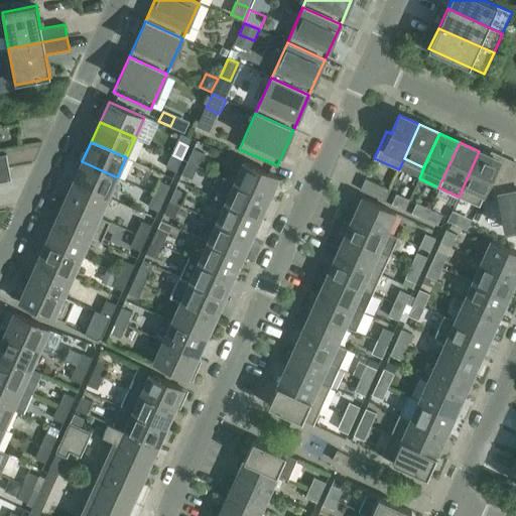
[(202,152),(194,148),(187,161),(197,165),(202,152)]
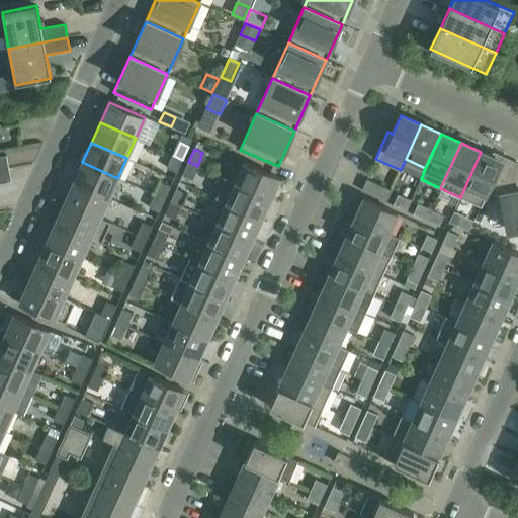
[(481,206),(489,188),(488,188),(503,157),(494,153),(492,156),(481,152),(460,197),(481,206)]
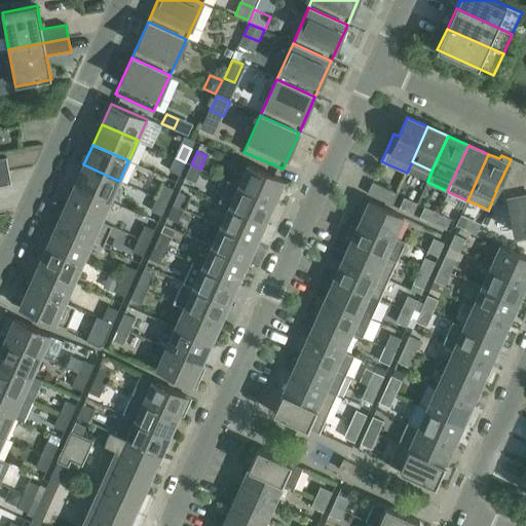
[(0,172),(8,171),(6,157),(0,158),(0,172)]
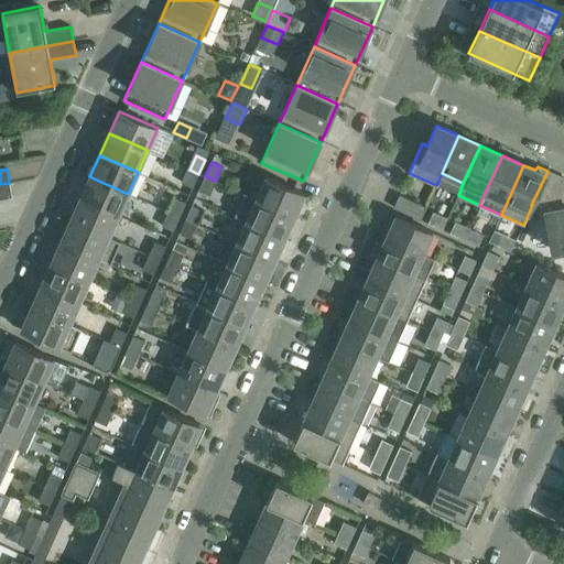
[(183,184),(193,188),(198,174),(190,170),(183,184)]
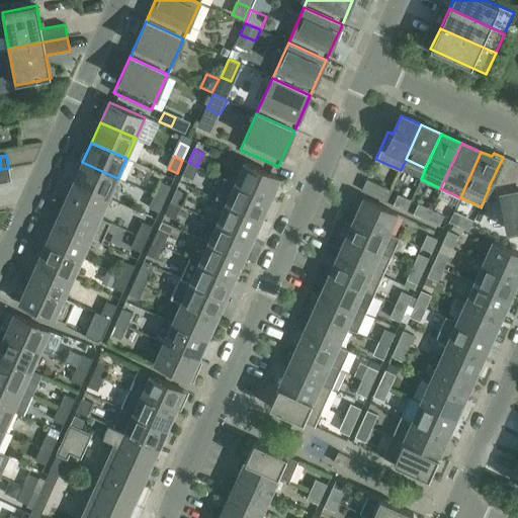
[(517,164),(503,157),(488,188),(489,188),(500,193),(507,230),(517,228),(517,164)]
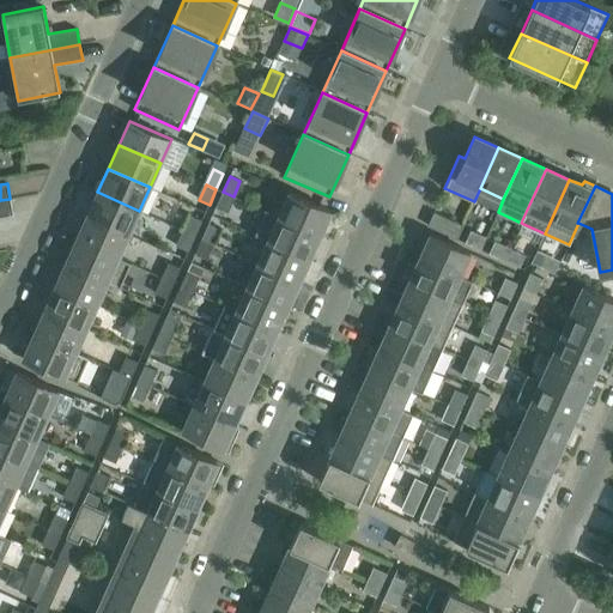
[(139,211),(97,192),(87,216),(128,234),(139,211)]
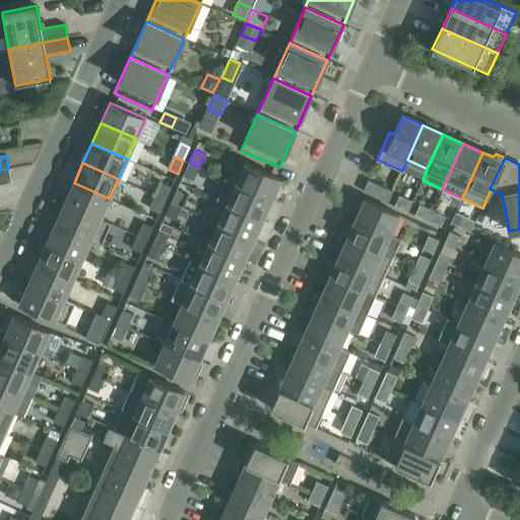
[(183,176),(192,180),(198,167),(189,163),(183,176)]
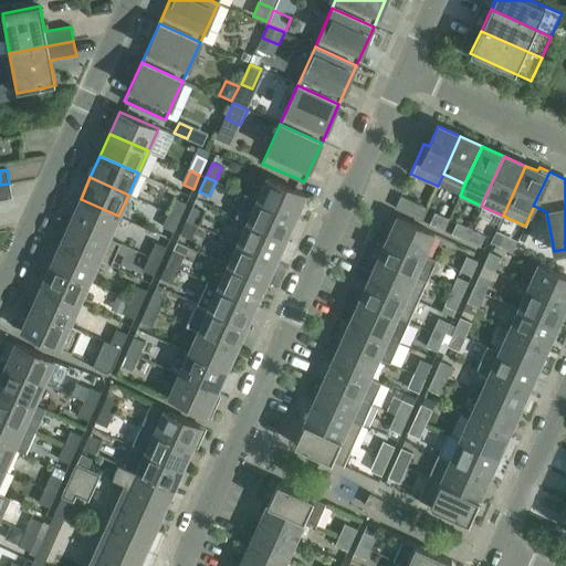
[(268,177),(258,199),(257,200),(295,217),(305,195),(268,177)]
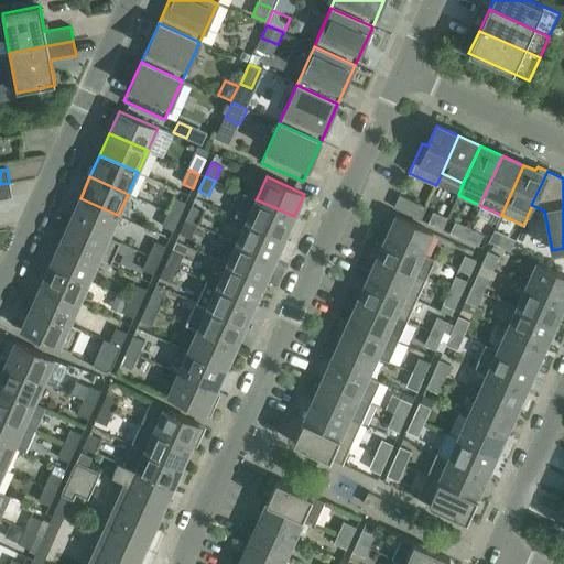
[(0,198),(12,197),(9,183),(0,184),(0,198)]
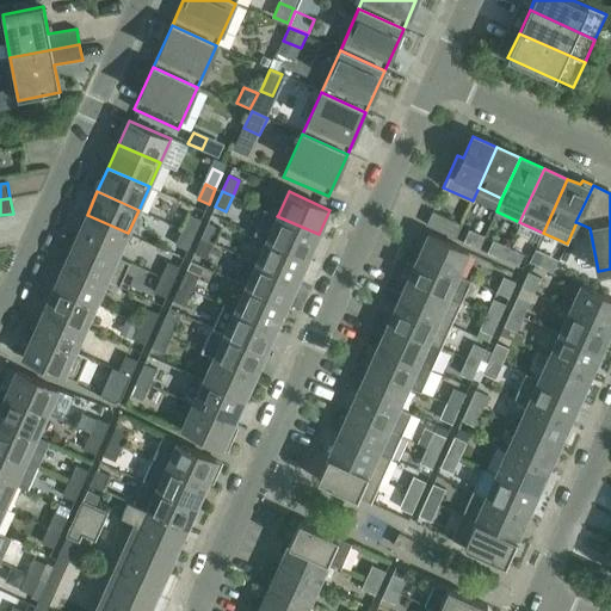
[(253,234),(266,240),(267,240),(308,258),(319,234),(277,216),(278,215),(265,209),(253,234)]
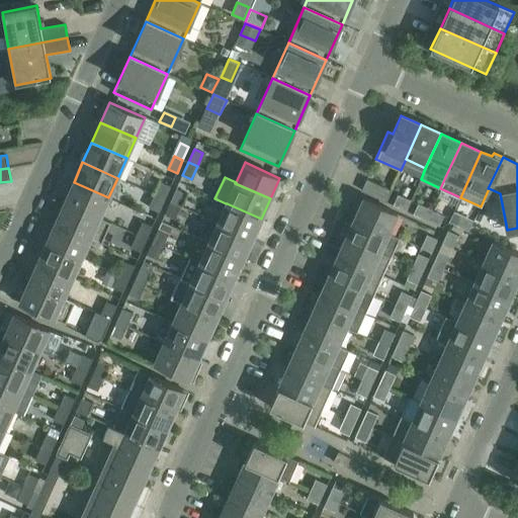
[(386,201),(392,190),(366,179),(361,190),(386,201)]
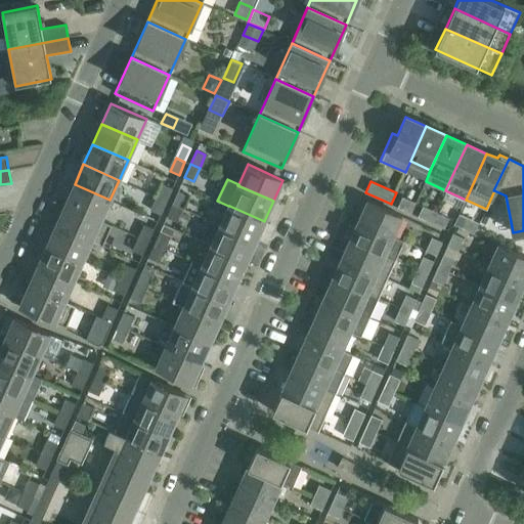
[(110,200),(75,184),(66,205),(100,220),(100,219),(110,200)]
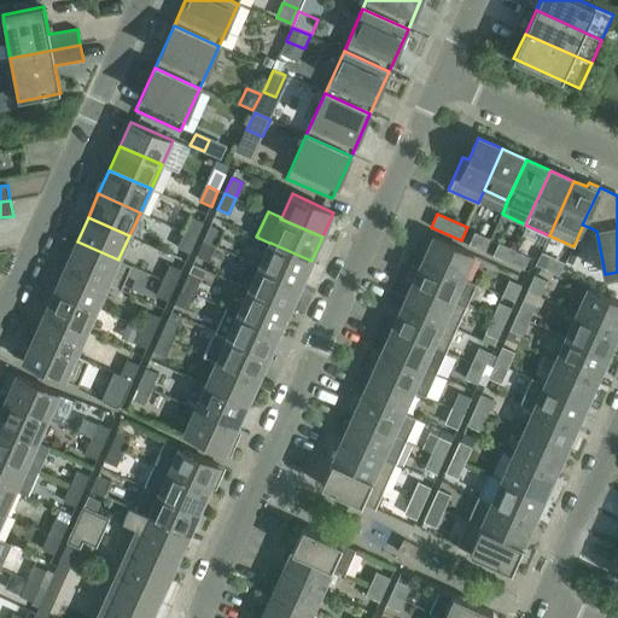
[(203,222),(193,219),(186,233),(197,238),(203,222)]
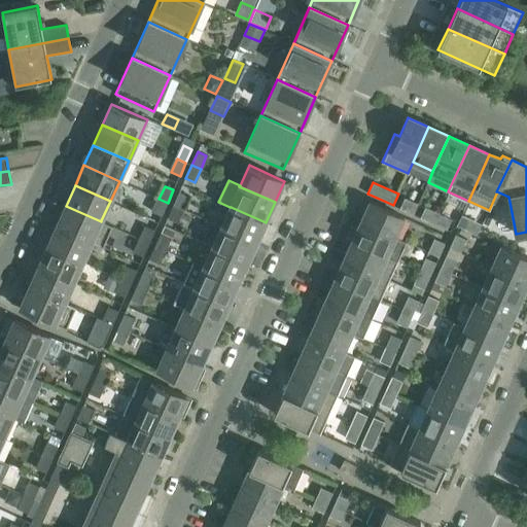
[(188,197),(179,192),(173,206),(182,210),(188,197)]
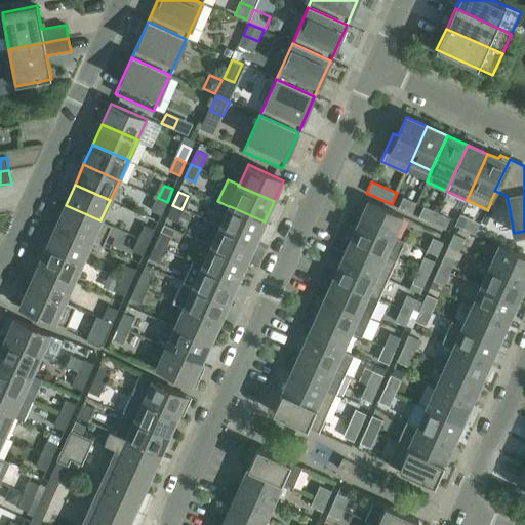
[(152,211),(161,215),(167,202),(158,198),(152,211)]
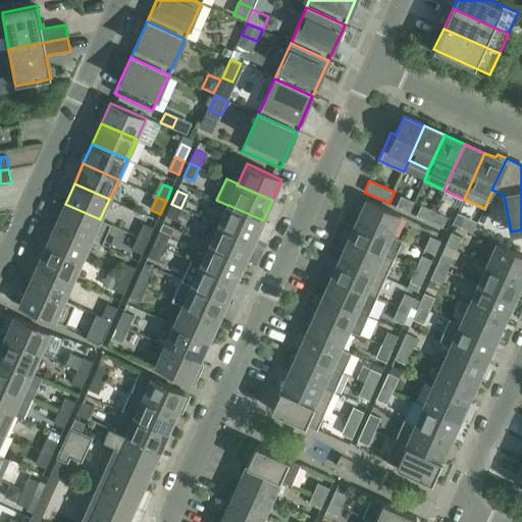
[(400,198),(396,207),(409,212),(413,204),(400,198)]
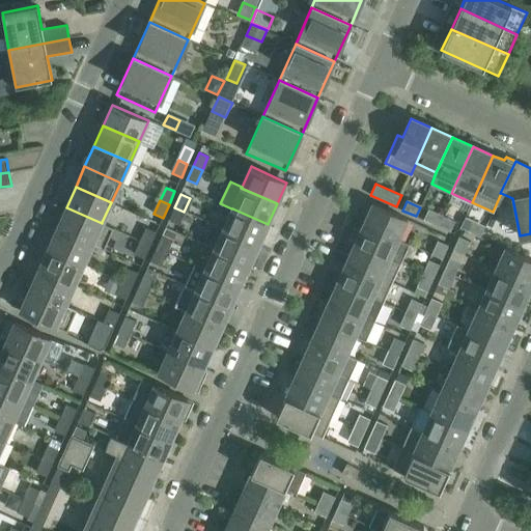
[(407,219),(372,203),(363,223),(397,239),(407,219)]
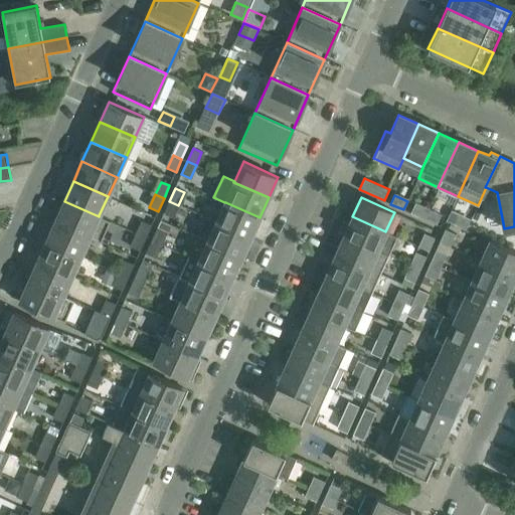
[(110,220),(99,215),(99,216),(64,201),(55,220),(90,236),(90,237),(101,241),(110,220)]
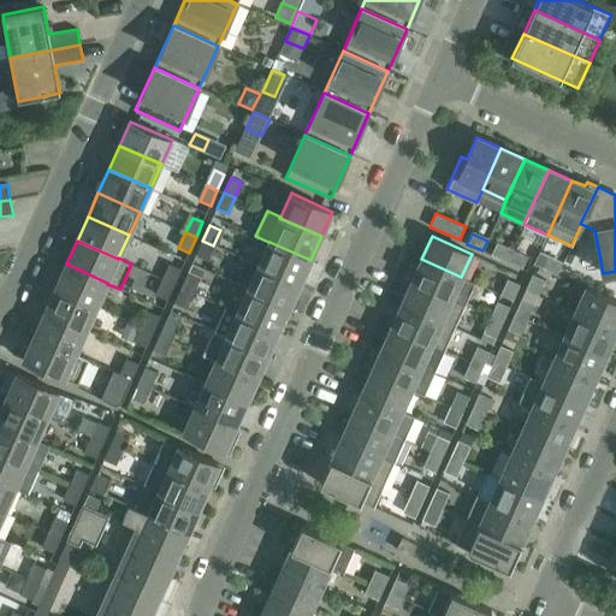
[(195,256),(206,260),(213,246),(202,241),(195,256)]
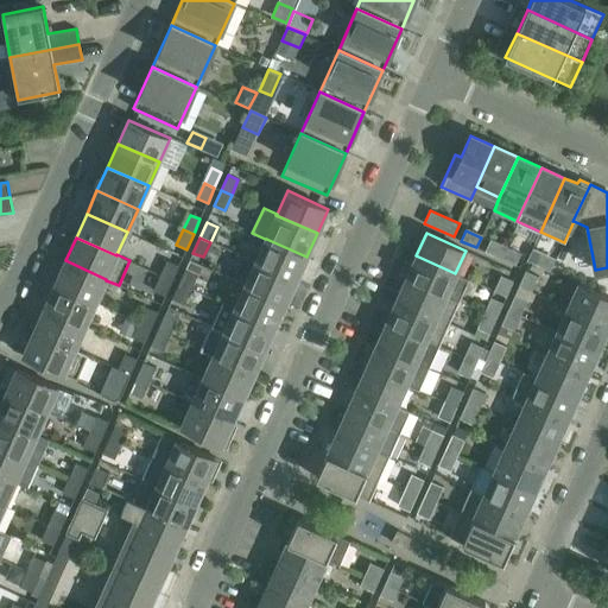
[(255,261),(296,280),(306,257),(266,239),(265,239),(255,261)]
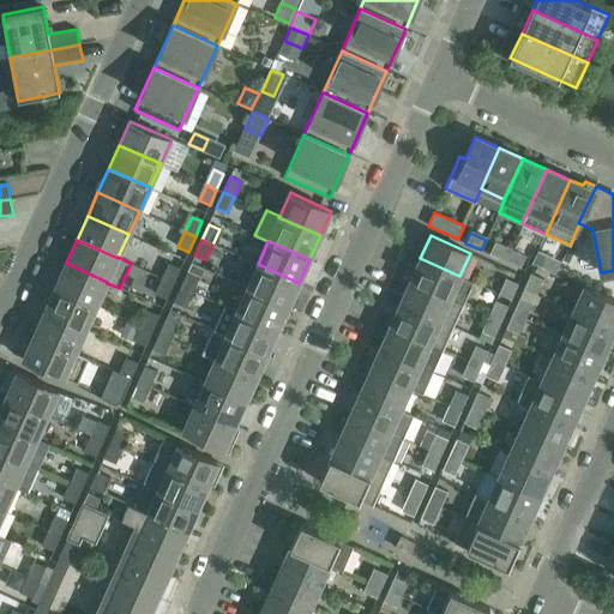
[(494,244),(489,253),(505,260),(510,251),(494,244)]
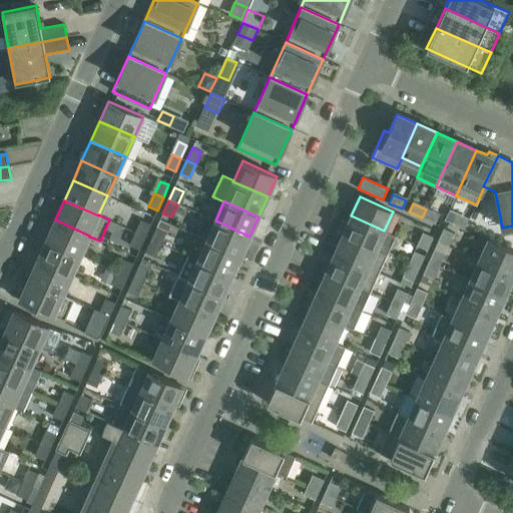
[(435,223),(439,214),(426,209),(422,217),(435,223)]
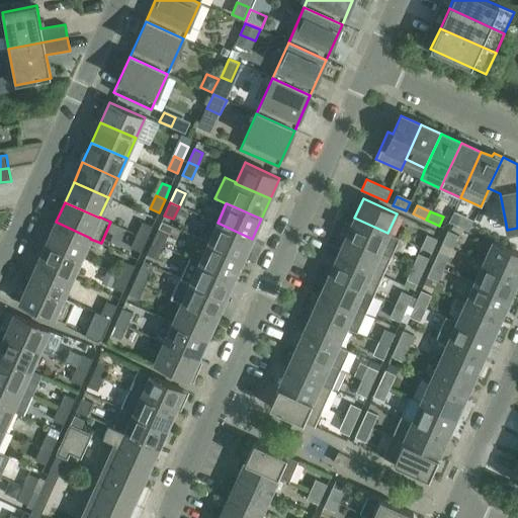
[(455,225),(468,231),(472,223),(459,217),(455,225)]
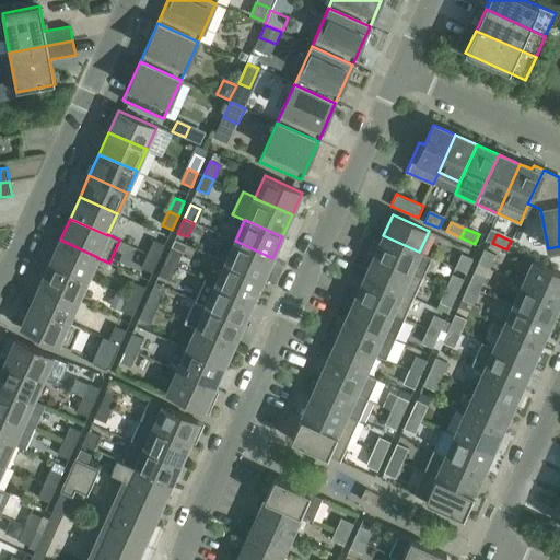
[(431,257),(419,252),(383,235),(374,256),(422,277),(431,257)]
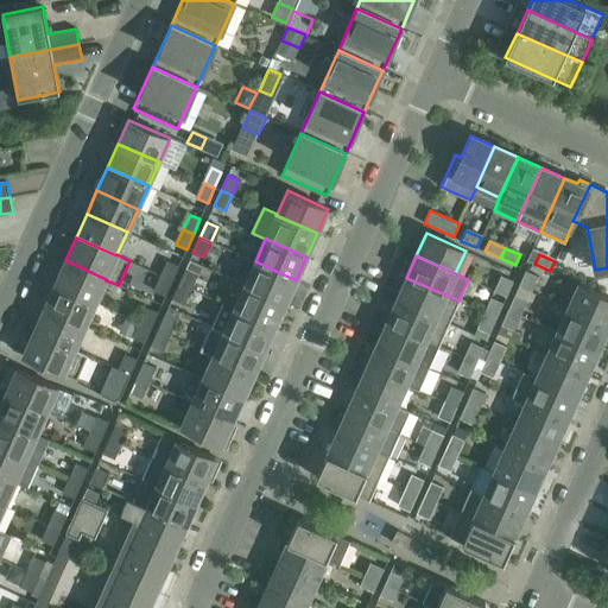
[(106,279),(65,260),(55,284),(95,303),(106,280),(106,279)]
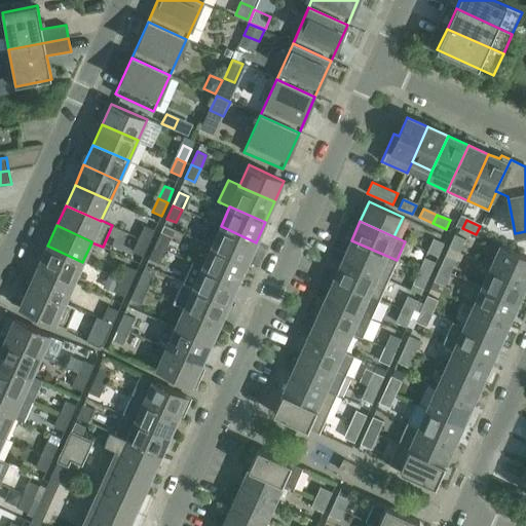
[(155,230),(146,226),(140,239),(149,243),(155,230)]
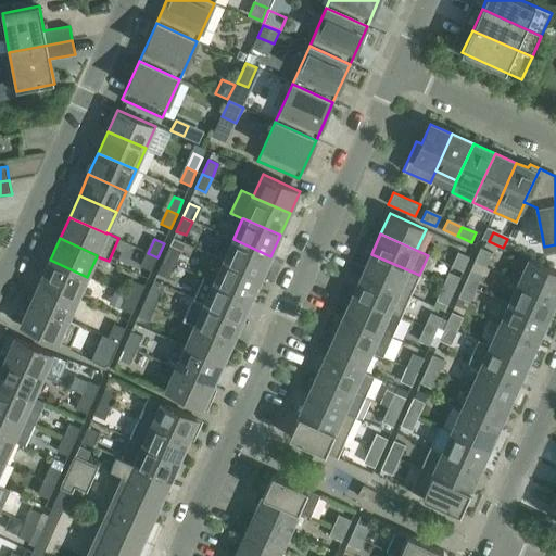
[(224,261),(261,277),(270,256),(234,239),(224,261)]
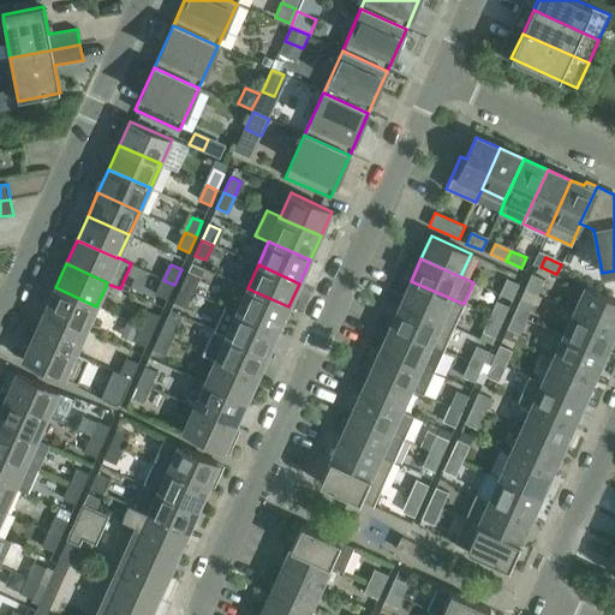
[(198,276),(187,272),(180,287),(191,292),(198,276)]
